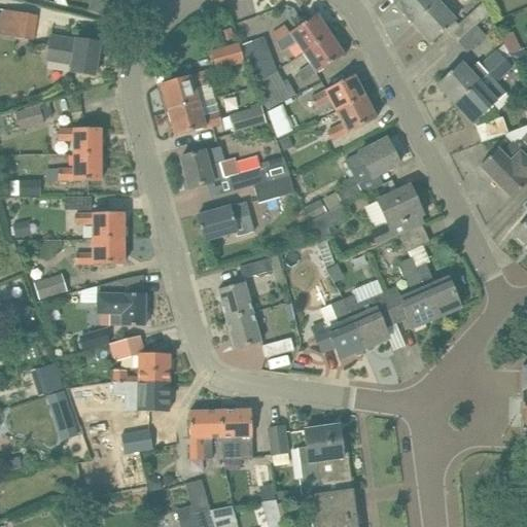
[(101,1),(97,0),(89,0),(86,10),(99,13),(101,1)]
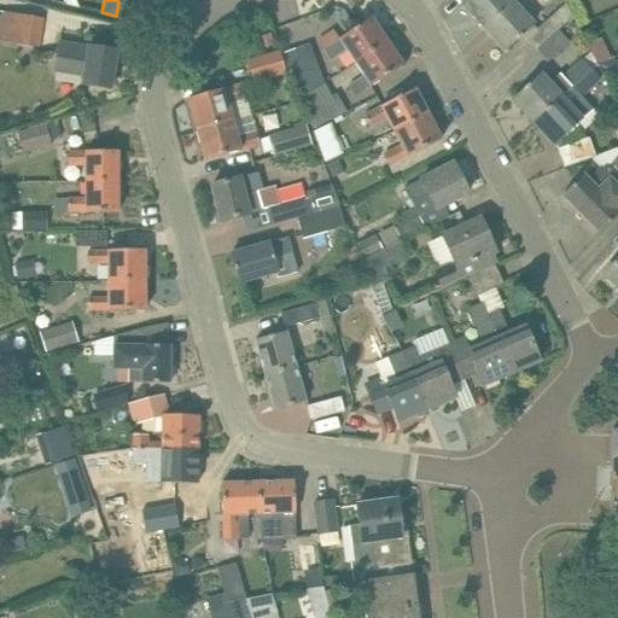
[(484,28),(514,0),(468,0),(465,5),(465,6),(466,5),(485,27),(483,28),(484,28)]
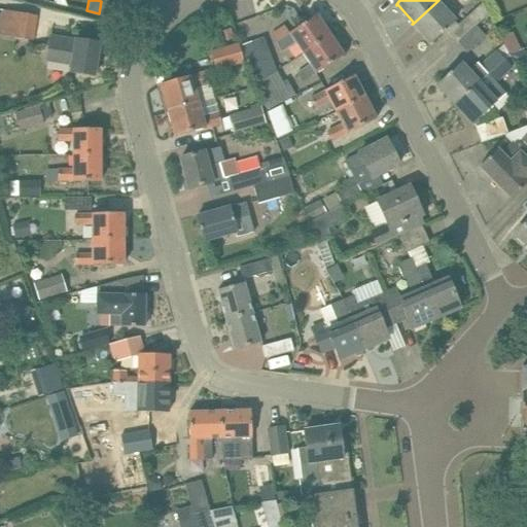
[(438,0),(413,24),(413,25),(414,24),(430,41),(431,42),(442,33),(442,34),(445,31),(445,30),(446,29),(458,43),(477,27),(489,14),(483,2),(458,25),(445,10),(455,0),(438,0)]
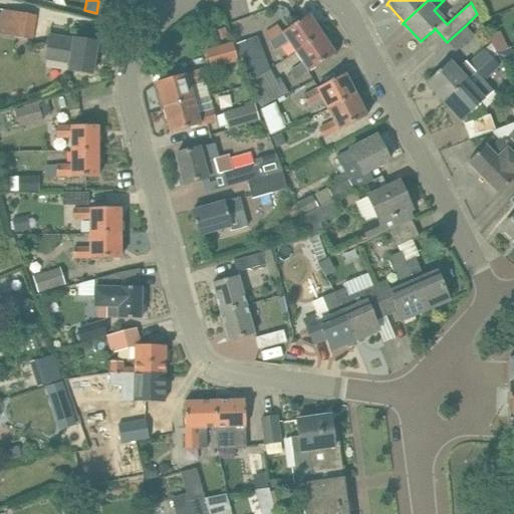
[(36,15),(8,11),(5,35),(32,39),(36,15)]
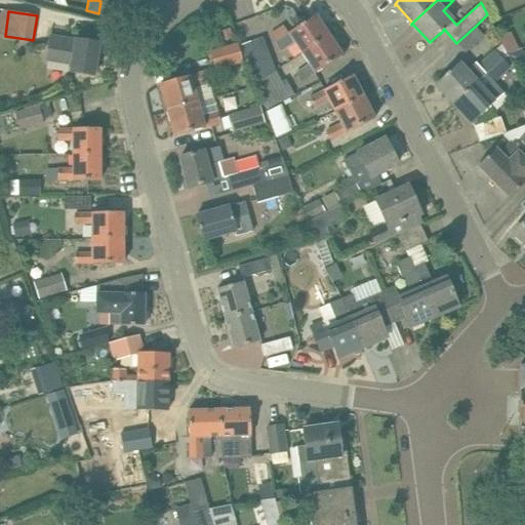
[(301,53),(329,35),(316,15),(288,33),(288,34),(275,43),(281,51),(294,42),(301,53)]
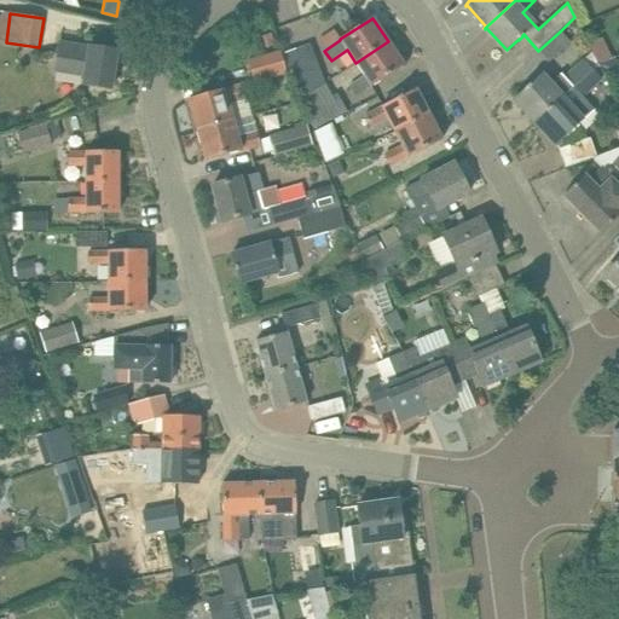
[(570,42),(560,32),(538,51),(549,62),(570,42)]
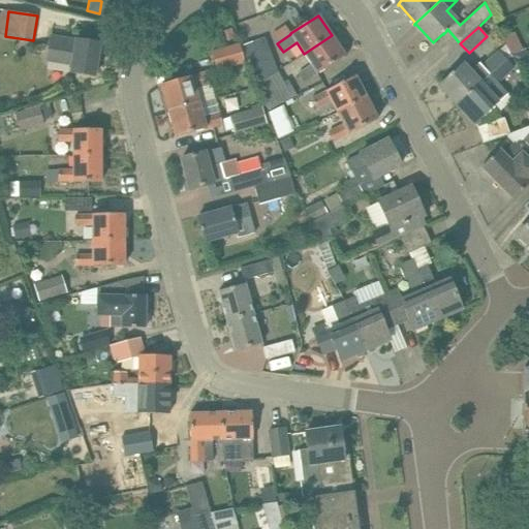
[(232,28),(223,31),(227,42),(236,39),(232,28)]
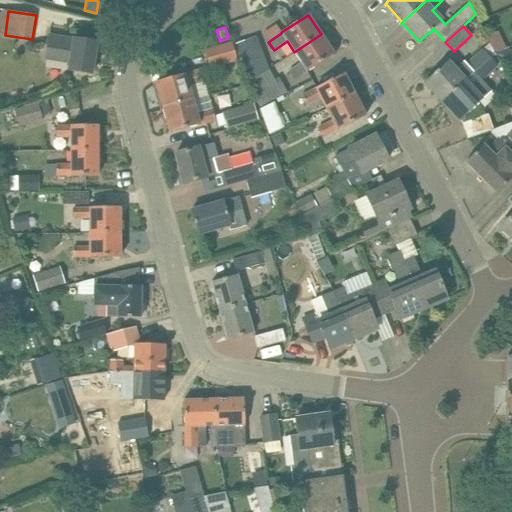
[(321,34),(294,52),(301,63),(288,72),(294,80),(307,71),(308,72),(334,54),(321,34)]
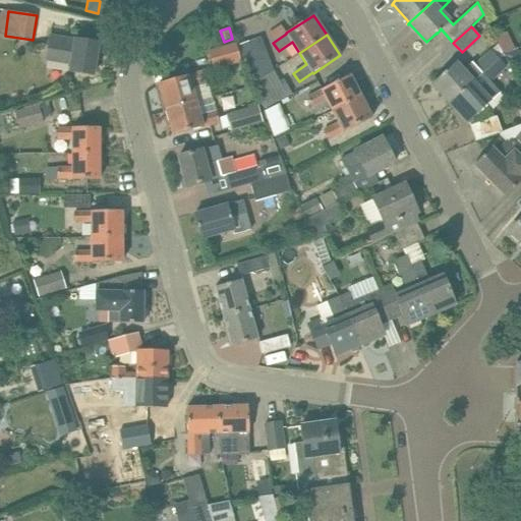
[(54,36),(50,60),(71,64),(70,71),(93,75),(99,43),(75,39),(75,40),(54,36)]
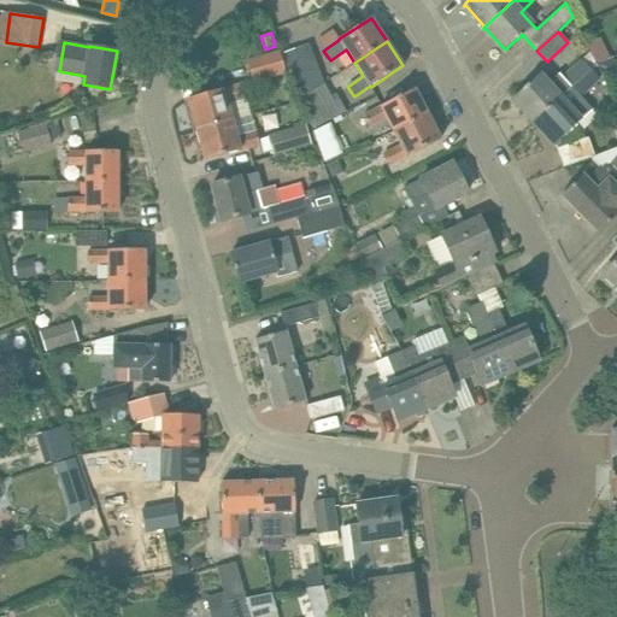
[(298,94),(323,81),(310,48),(283,58),(298,94)]
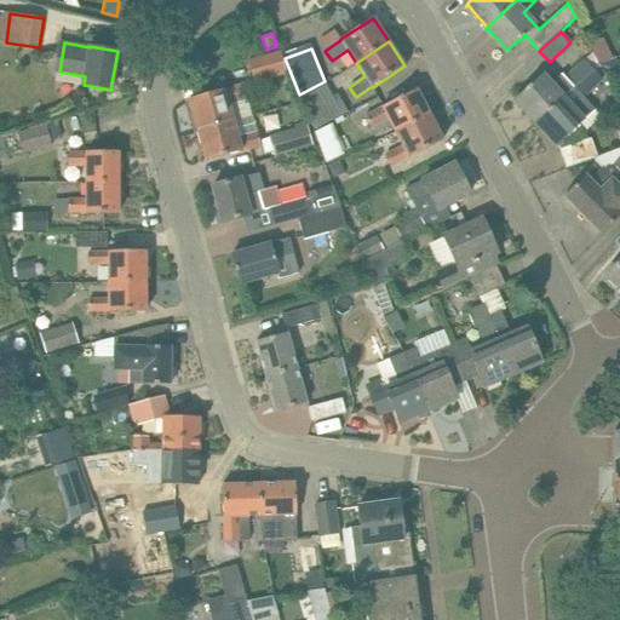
[(281,52),(248,61),(254,81),(287,73),(281,52)]
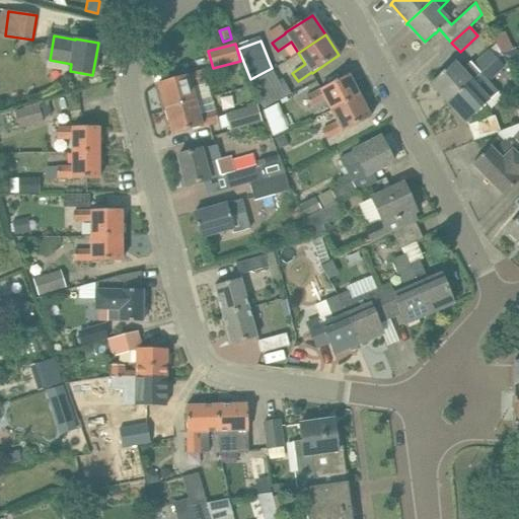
[(448,102),(501,54),(496,45),(489,51),(489,50),(472,65),(470,63),(461,71),(454,63),(444,72),(443,71),(440,74),(441,74),(431,83),(432,84),(448,101),(448,102)]
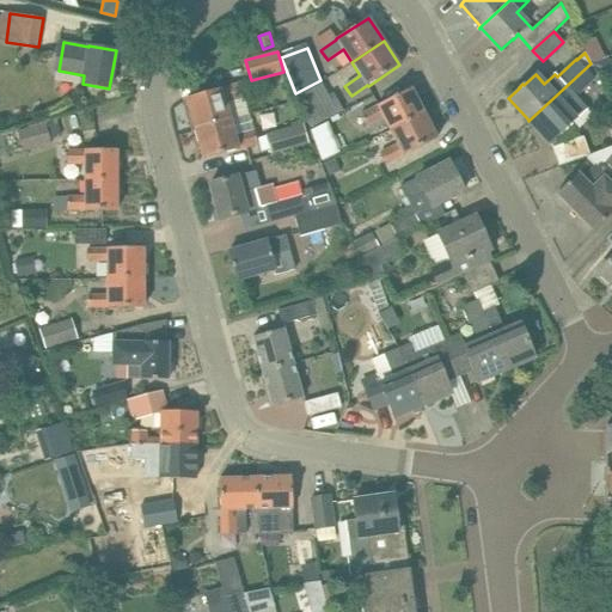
[(610,79),(611,73),(611,60),(605,57),(593,63),(601,77),(610,79)]
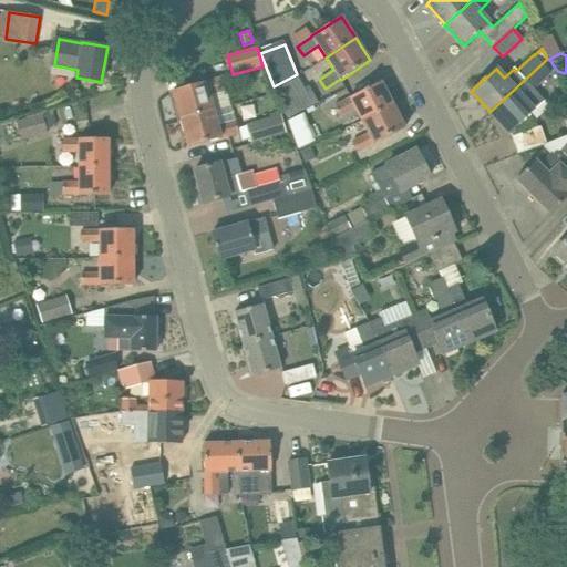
[(490,112),(490,111),(488,112),(490,113),(491,112),(508,132),(507,132),(508,133),(544,100),(533,89),(549,72),(543,64),(547,59),(490,112)]
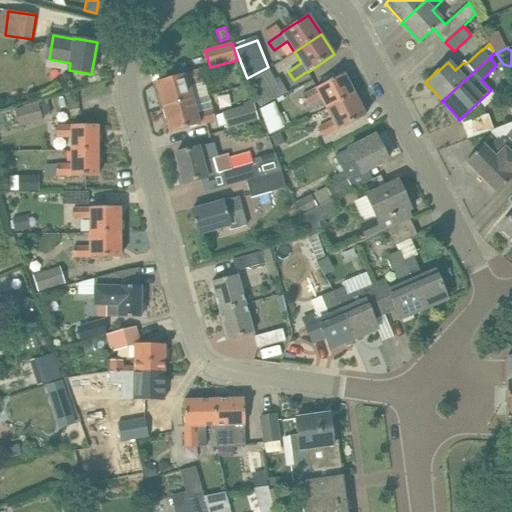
[(275,80),(268,67),(247,78),(259,106),(287,92),(279,77),(275,80)]
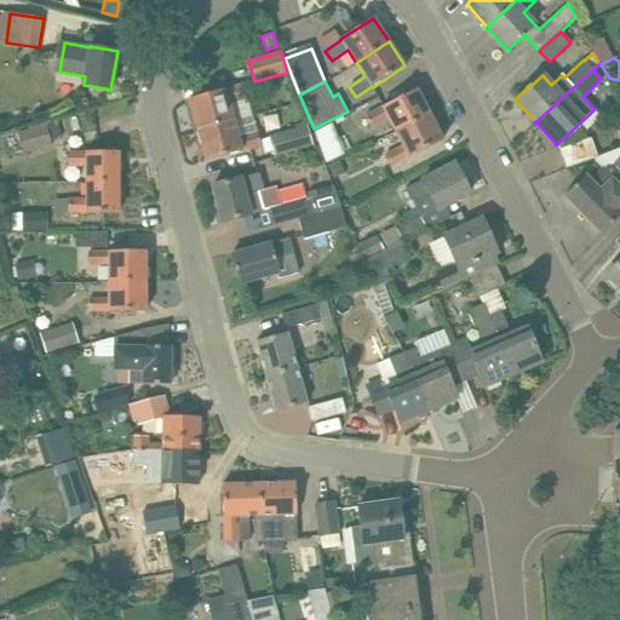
[(188,101),(196,131),(234,119),(229,103),(248,98),(244,85),(188,101)]
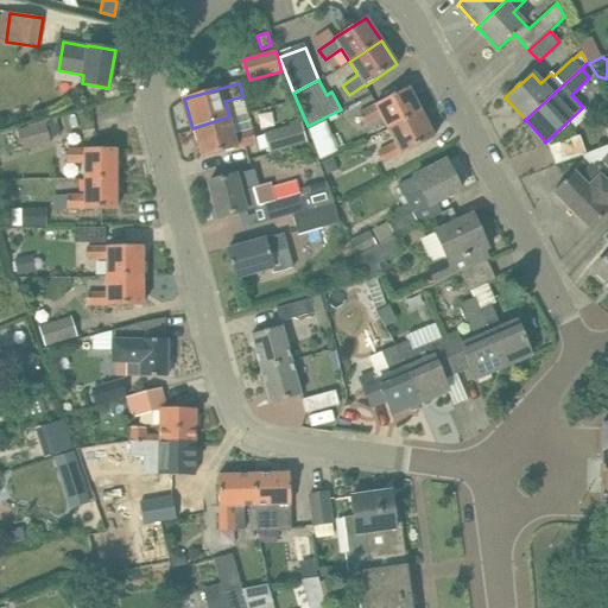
[(380,116),(387,130),(422,113),(409,88),(374,106),(359,114),(363,125),(380,116)]
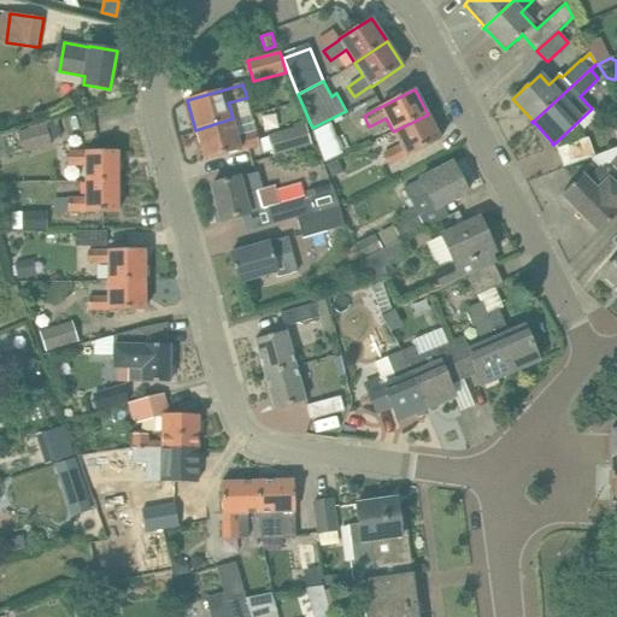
[(440,140),(428,115),(393,131),(400,146),(385,154),(389,165),(406,157),(440,140)]
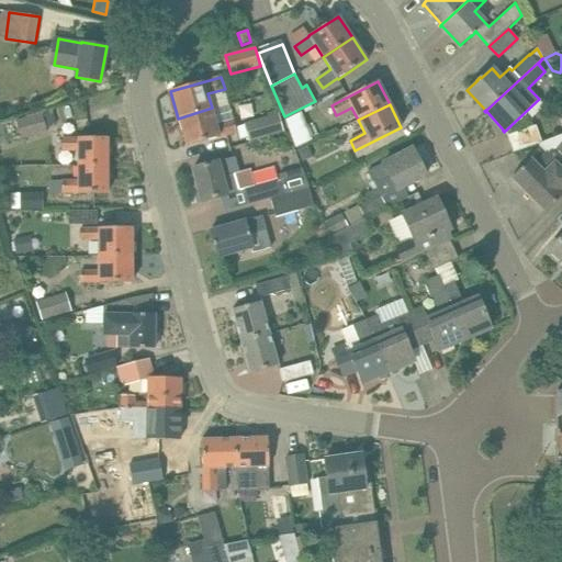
[(216,125),(212,108),(178,119),(186,146),(237,132),(234,120),(216,125)]
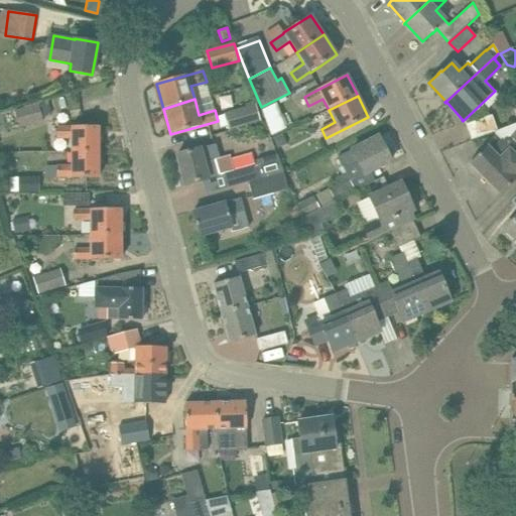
[(276,103),(261,110),(270,136),(285,128),(276,103)]
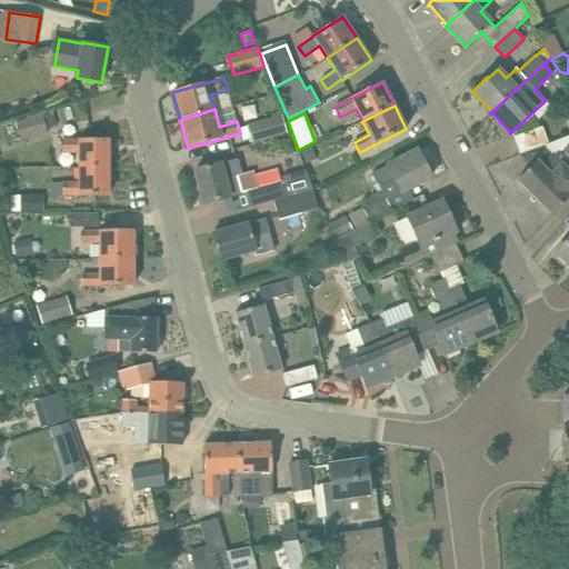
[(47,133),(42,115),(17,121),(21,140),(47,133)]
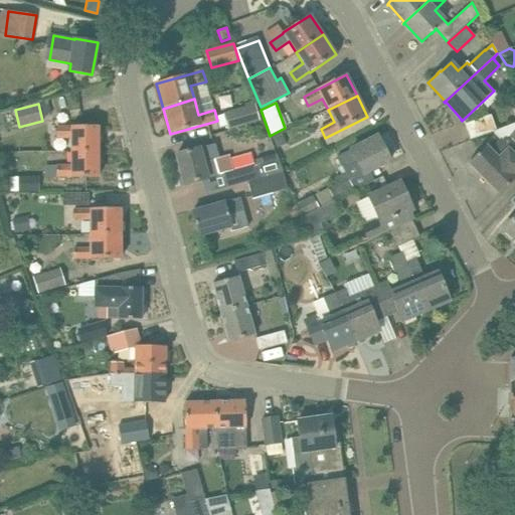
[(260,121),(255,105),(247,107),(223,113),(227,130),(260,121)]
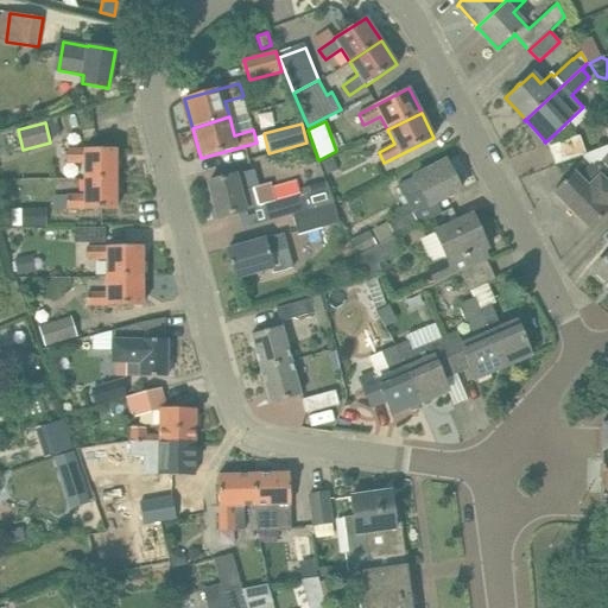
[(586,153),(580,135),(549,147),(556,165),(586,153)]
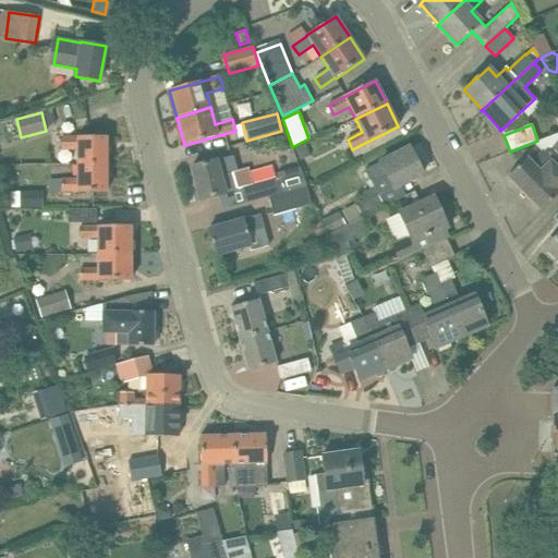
[(557,134),(534,143),(542,152),(531,164),(525,158),(508,177),(542,210),(557,194),(557,167),(552,160),(557,155),(557,134)]
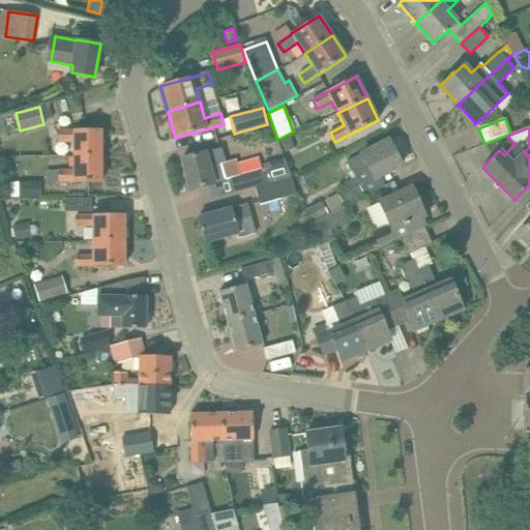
[(74,156),(101,156),(101,130),(74,129),(74,130),(58,130),(58,141),(74,141),(74,156)]
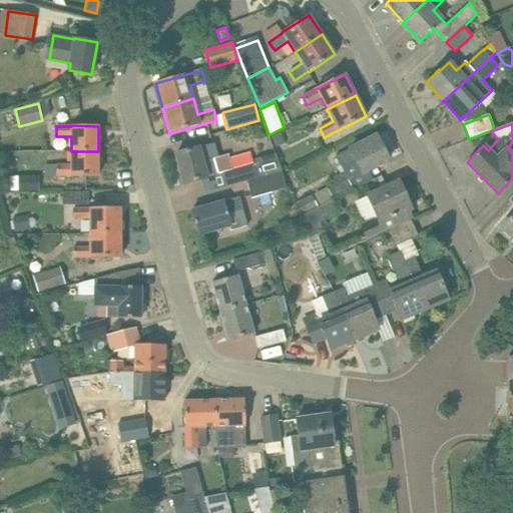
[(281,133),(272,137),(276,147),(286,143),(281,133)]
